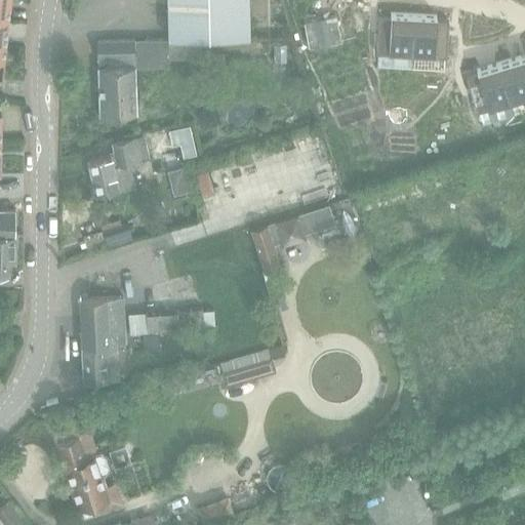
[(0,0),(0,14),(8,16),(9,0),(0,0)]
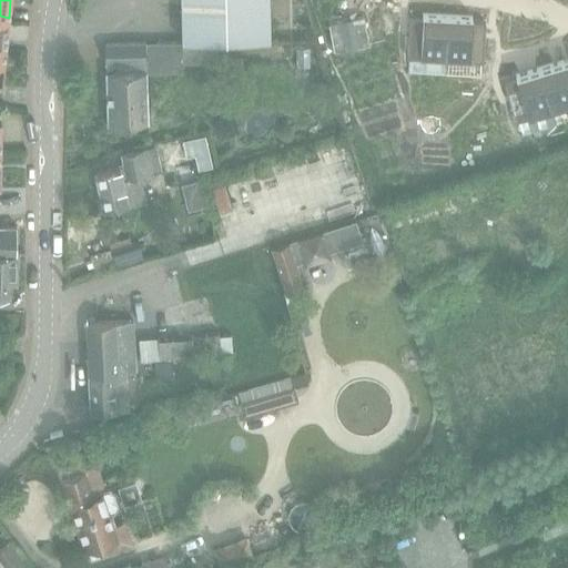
[(181,0),(182,41),(178,42),(107,43),(108,83),(145,83),(145,70),(179,70),(179,63),(226,62),(226,40),(269,39),(267,0),(181,0)]
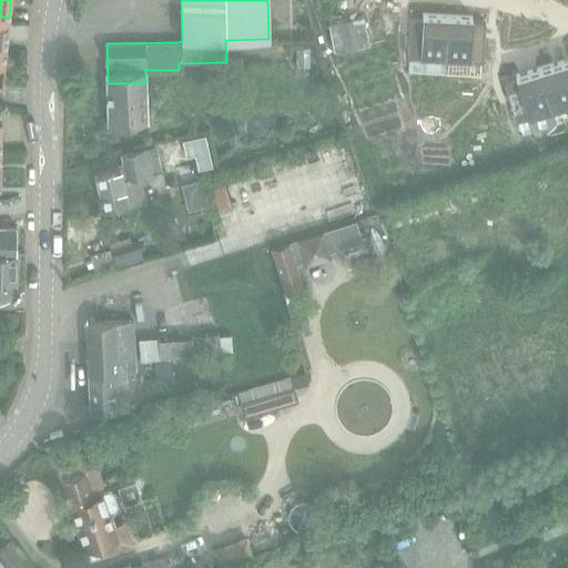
[(408,17),(406,57),(444,58),(446,14),(422,13),(422,18),(408,17)]
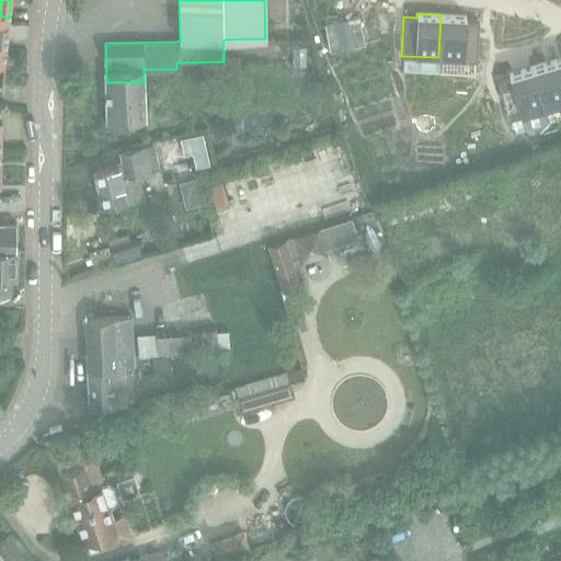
[(441,14),(438,57),(476,59),(478,21),(465,20),(466,16),(441,14)]
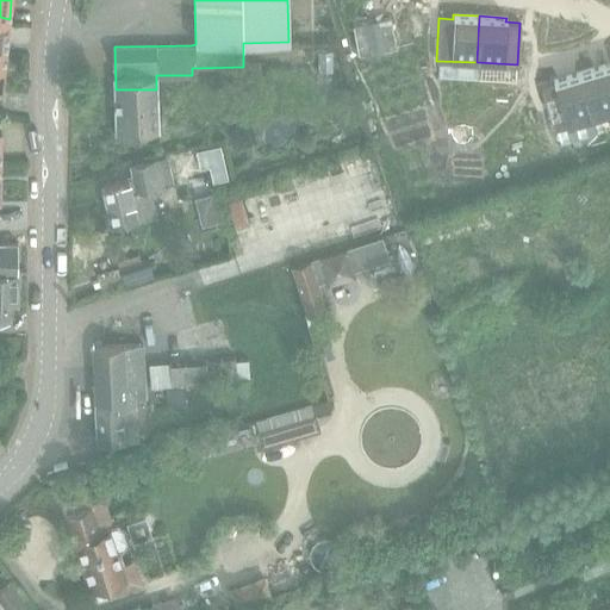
[(609,88),(603,64),(578,72),(591,117),(609,111),(609,88)]
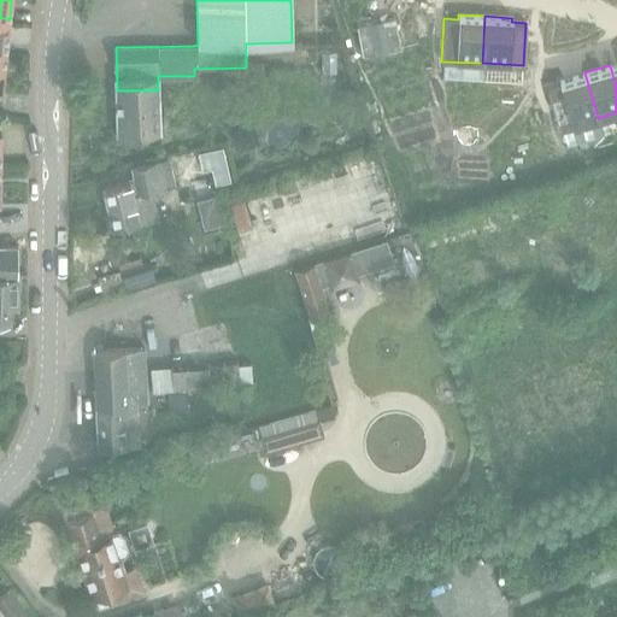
[(560,86),(547,89),(559,129),(598,118),(585,72),(559,81),(560,86)]
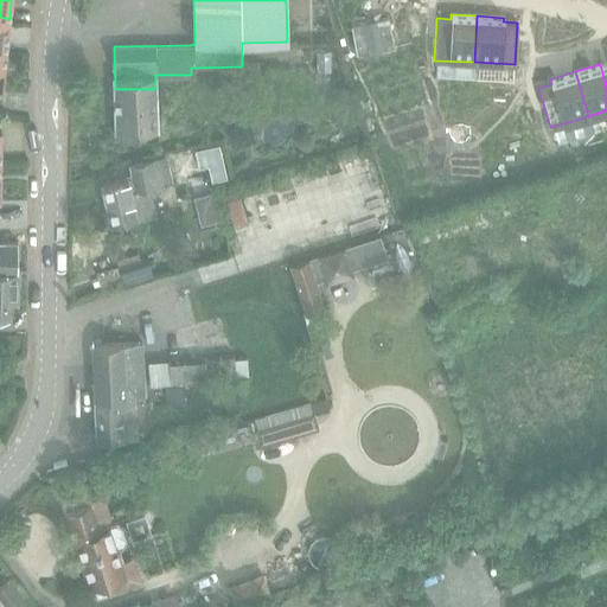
[(155,89),(115,89),(115,132),(145,132),(145,140),(157,140),(155,89)]
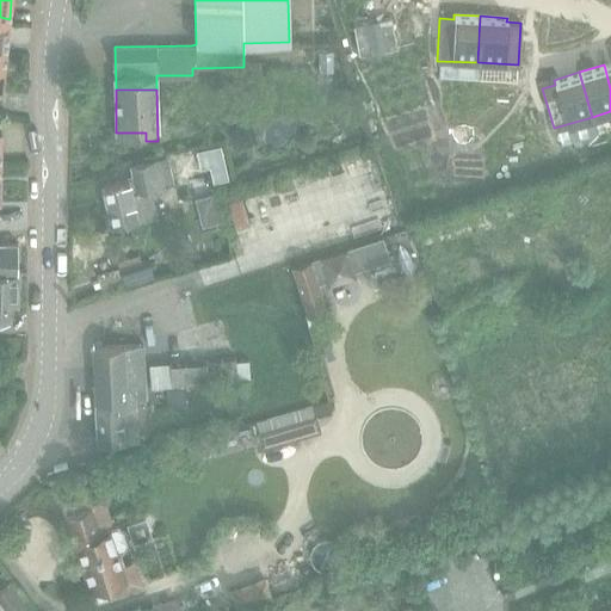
[(228,179),(221,146),(196,152),(199,168),(209,166),(213,181),(228,179)]
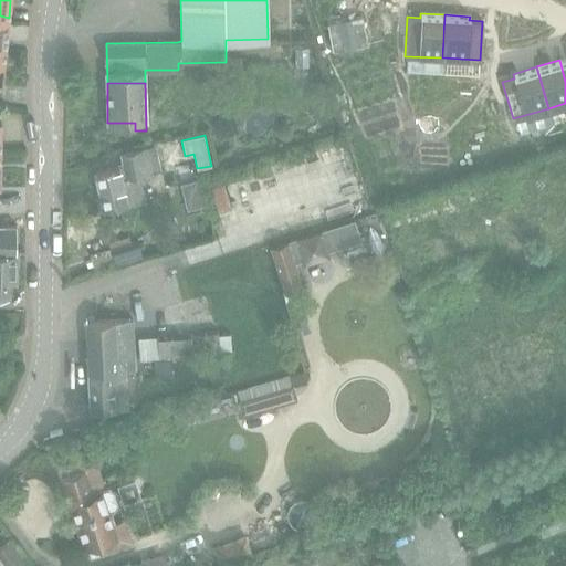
[(104,209),(138,201),(139,201),(134,177),(153,173),(147,147),(121,153),(123,164),(94,170),(104,209)]
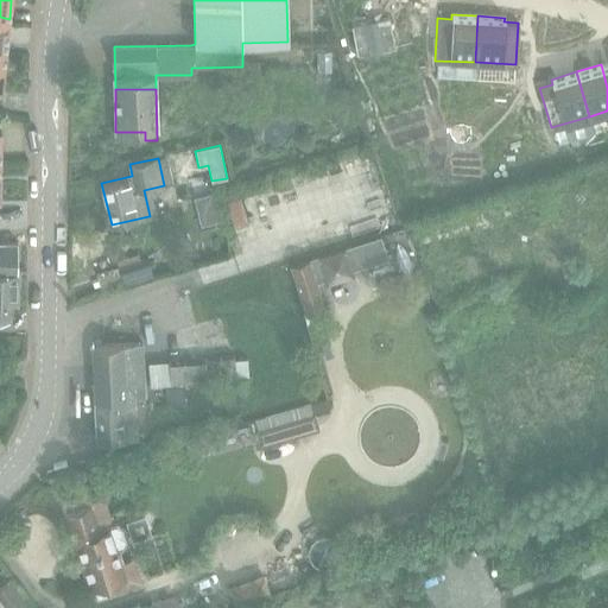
[(202,196),(208,217),(222,213),(220,203),(219,204),(215,192),(202,196)]
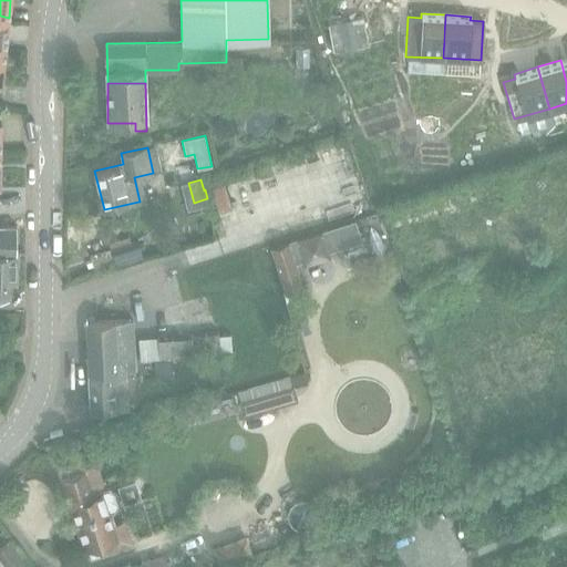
[(0,253),(16,253),(16,226),(0,225),(0,253)]
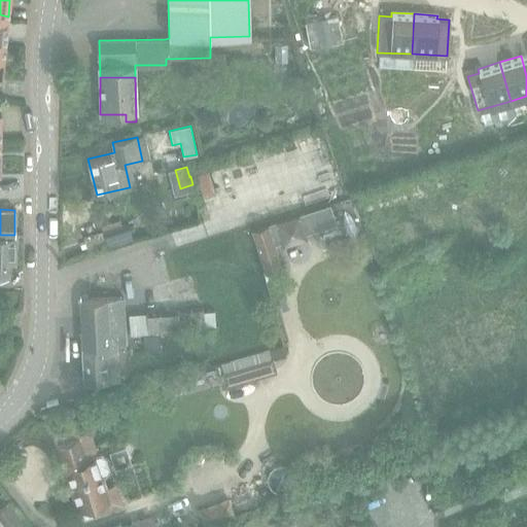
[(299,213),(251,229),(265,272),(281,267),(273,243),(281,241),(282,245),(306,237),(305,233),(299,213)]
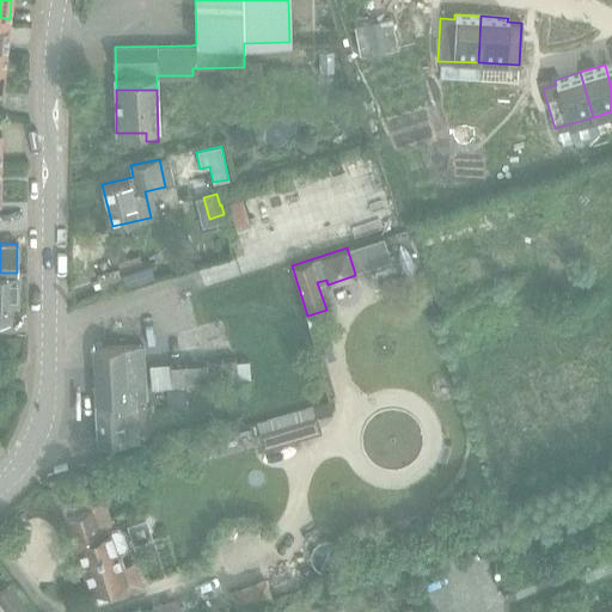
[(124,286),(152,277),(147,262),(120,271),(124,286)]
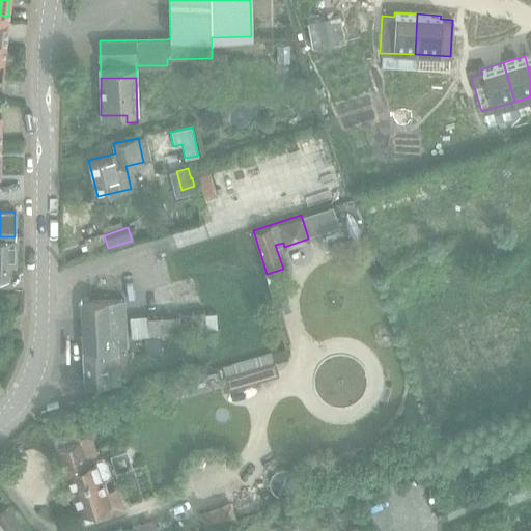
[(0,277),(7,278),(7,263),(15,263),(15,236),(0,236),(0,277)]
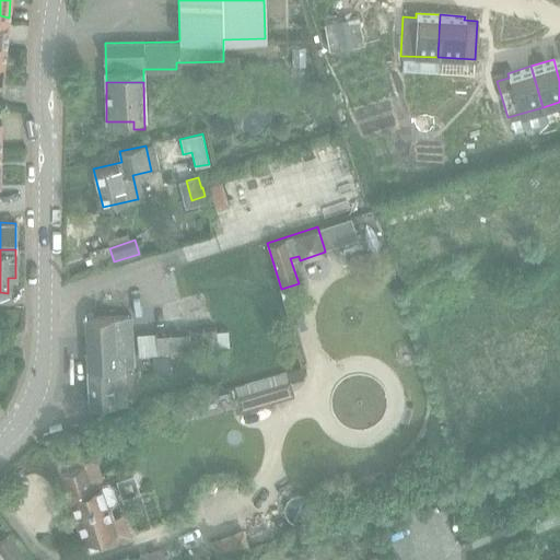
[(113,366),(131,365),(129,315),(84,317),(89,406),(115,405),(113,366)]
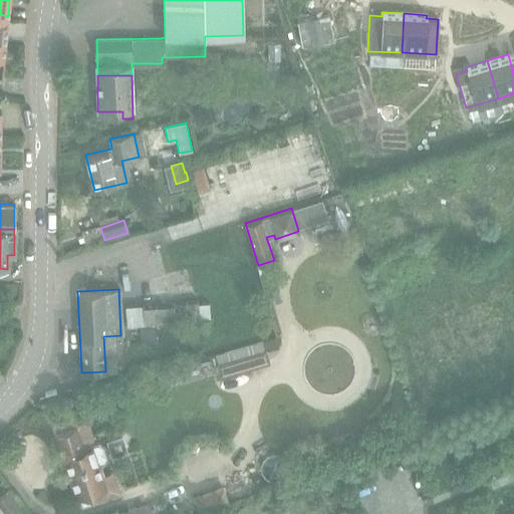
[(126,327),(200,321),(198,300),(174,302),(174,303),(124,307),(126,327)]
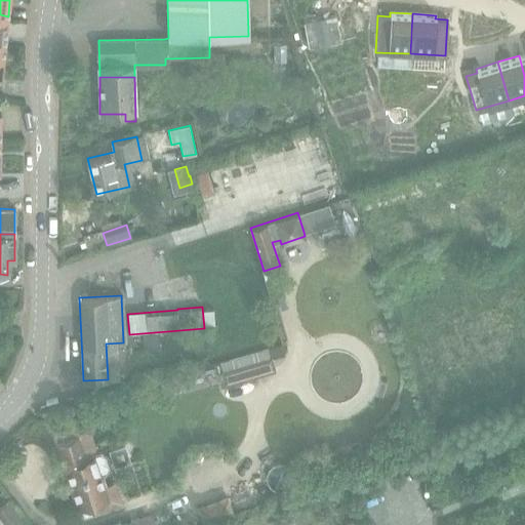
[(282,345),(219,362),(226,382),(273,369),(270,358),(284,354),(282,345)]
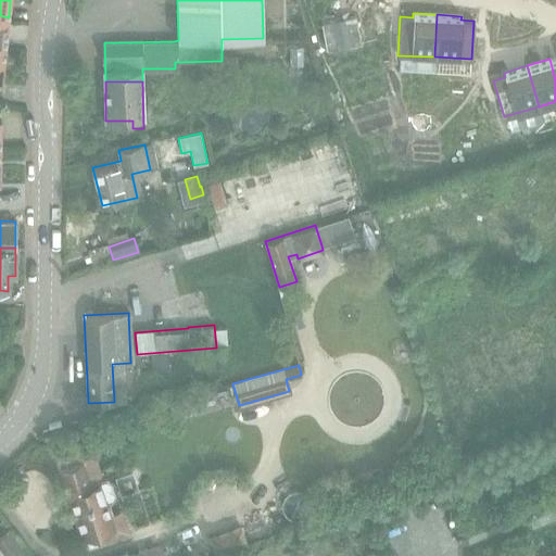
[(79,450),(55,457),(77,523),(72,526),(76,538),(80,535),(81,536),(114,526),(110,513),(105,498),(111,497),(113,492),(110,482),(105,480),(102,480),(99,469),(97,470),(92,458),(83,462),(79,450)]
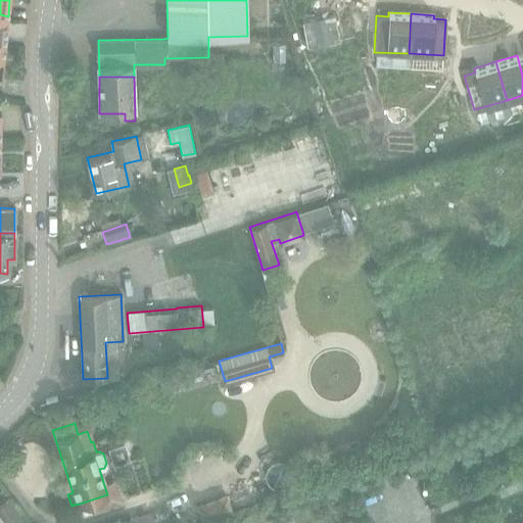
[(0,515),(5,522),(24,522),(6,497),(0,501),(0,515)]
